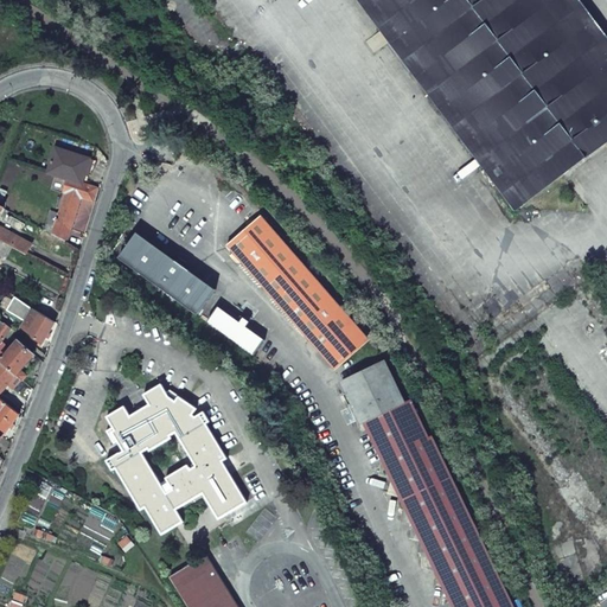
[(372,0),(524,204),(606,142),(606,61),(562,0),(372,0)]
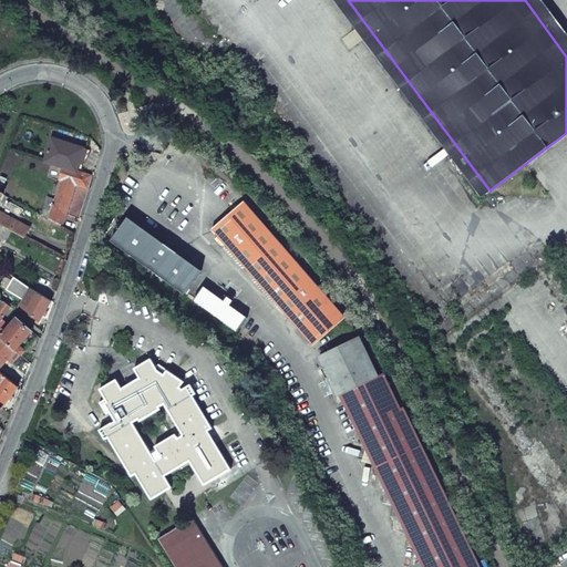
[(61,167),(76,173),(84,148),(52,138),(44,162),(61,167)]
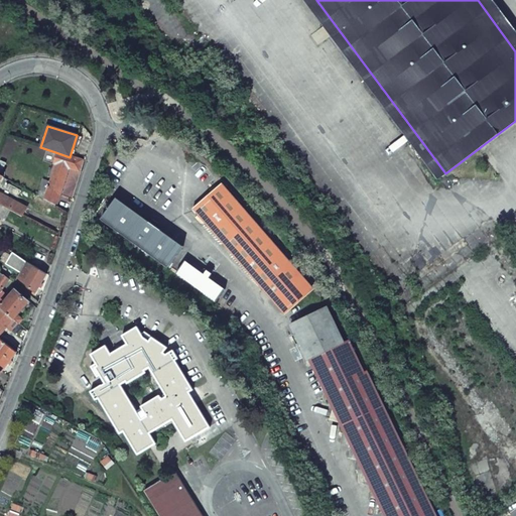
[(37,196),(56,207),(69,167),(79,170),(83,161),(70,157),(55,152),(53,162),(55,163),(49,182),(42,179),(37,196)]
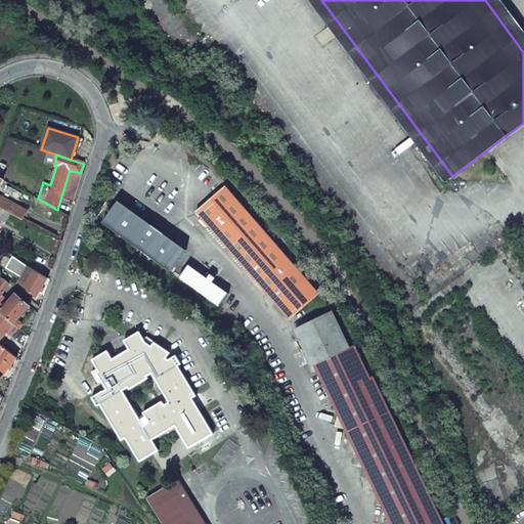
[(0,178),(0,207),(28,222),(32,214),(0,197),(8,182),(0,178)]
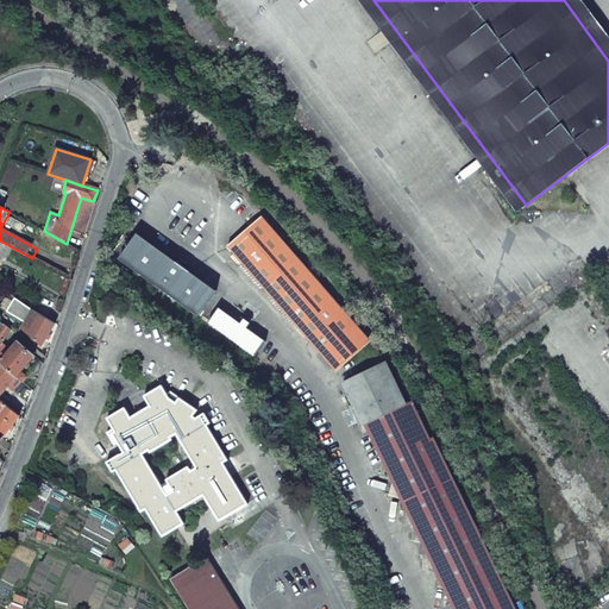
[(227,246),(334,368),(368,338),(262,217),(227,246)]
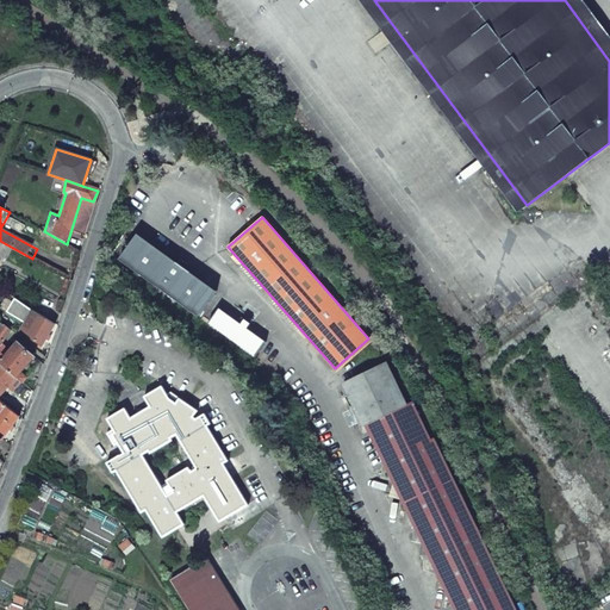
[(199,317),(217,292),(184,267),(186,263),(180,259),(178,263),(138,235),(119,260),(199,317)]
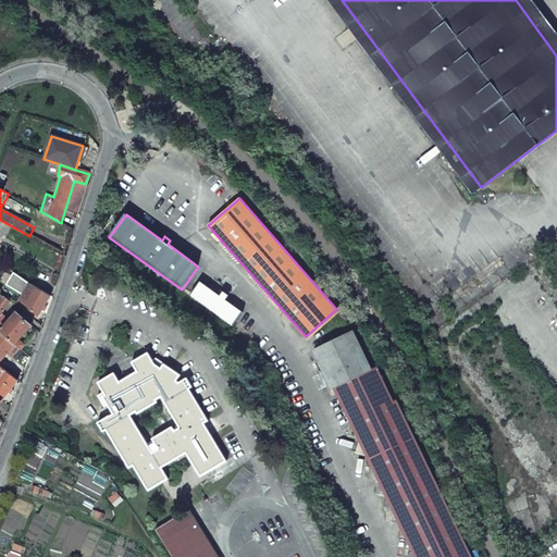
[(200,282),(190,295),(234,325),(244,312),(226,300),(230,296),(223,292),(220,296),(200,282)]
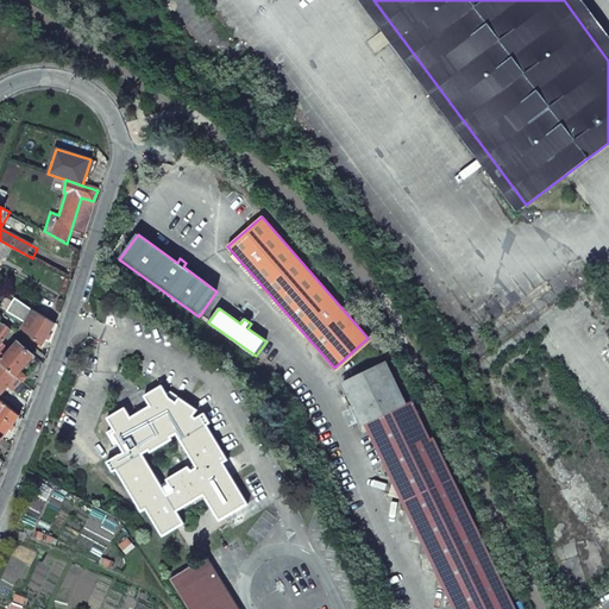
[(56,324),(33,311),(22,331),(29,336),(26,338),(42,347),(56,324)]
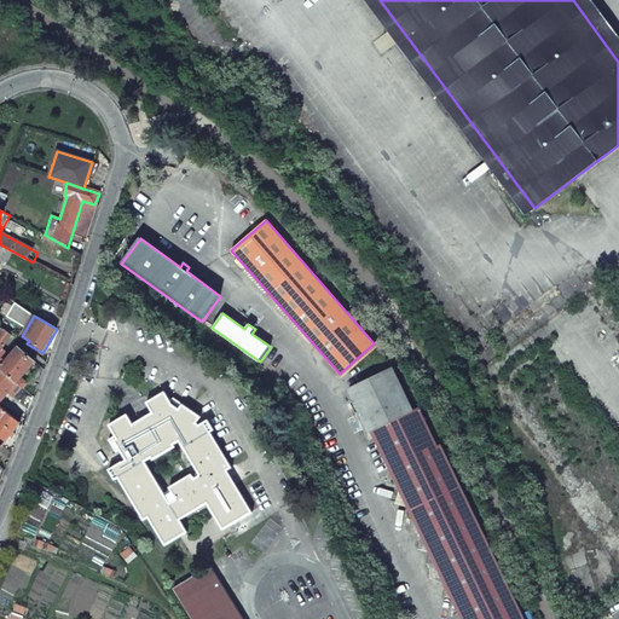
[(0,348),(1,350),(11,335),(1,328),(0,325),(0,348)]
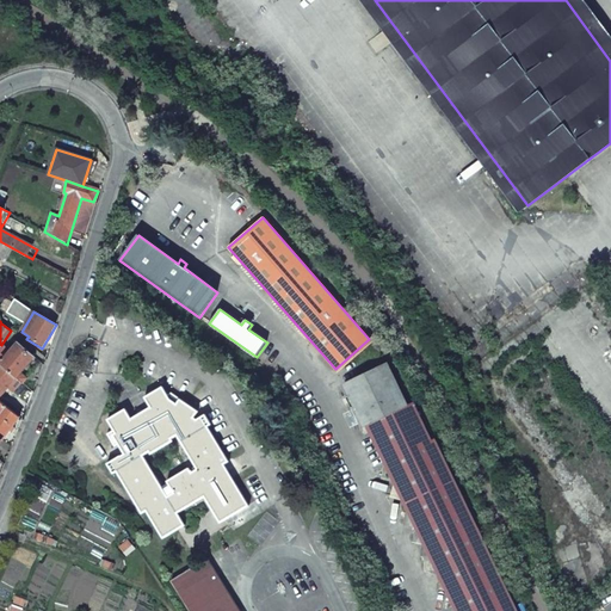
[(0,363),(1,364),(23,383),(26,378),(20,374),(35,357),(19,344),(8,357),(0,347),(0,363)]
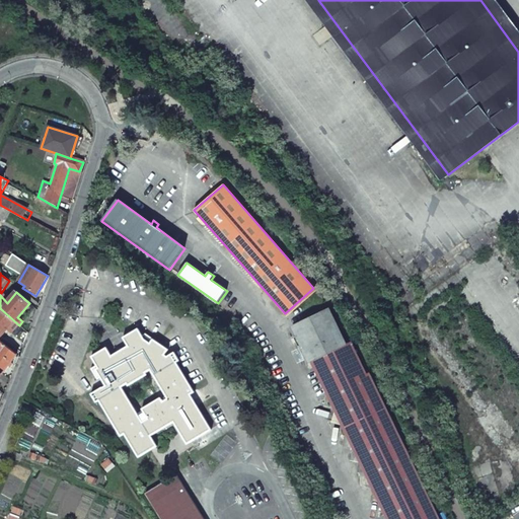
[(329,307),(292,326),(308,364),(316,359),(392,518),(436,518),(352,344),(348,346),(329,307)]
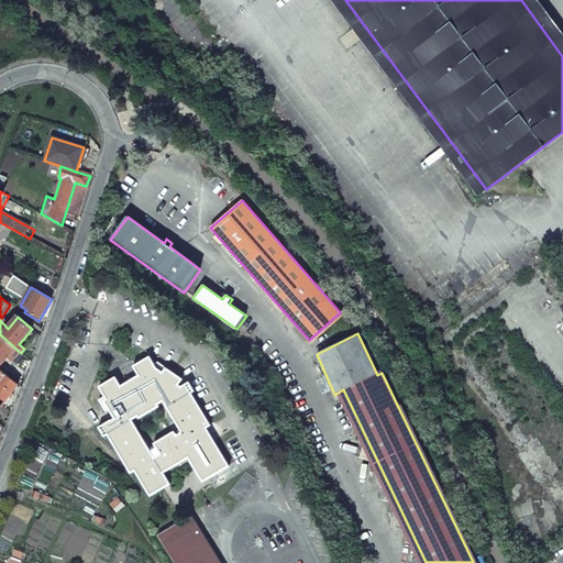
[(17,356),(21,353),(1,335),(0,337),(0,363),(1,365),(12,353),(17,356)]
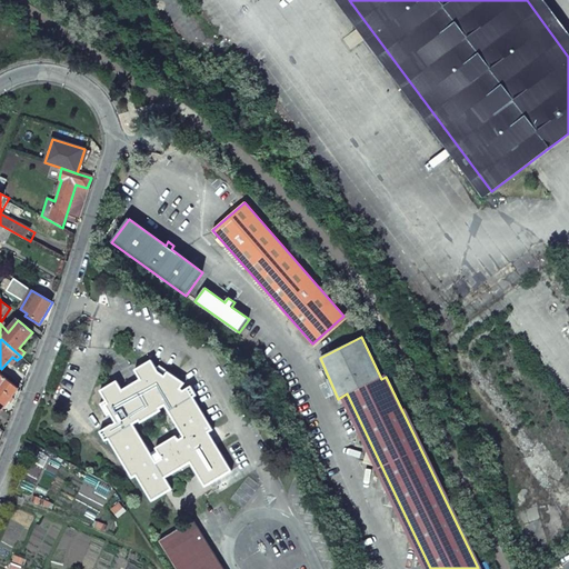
[(191,462),(205,487),(231,471),(208,432),(212,430),(193,398),(197,396),(191,387),(183,391),(180,389),(185,383),(159,367),(156,368),(151,361),(136,370),(140,379),(121,390),(117,381),(101,391),(107,401),(101,405),(107,416),(111,413),(117,423),(101,432),(106,441),(109,439),(132,478),(137,476),(152,501),(171,489),(165,478),(191,462)]
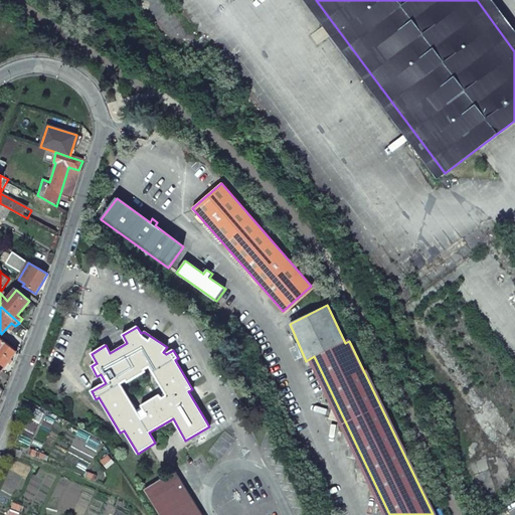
[(0,368),(2,370),(16,351),(0,338),(0,368)]
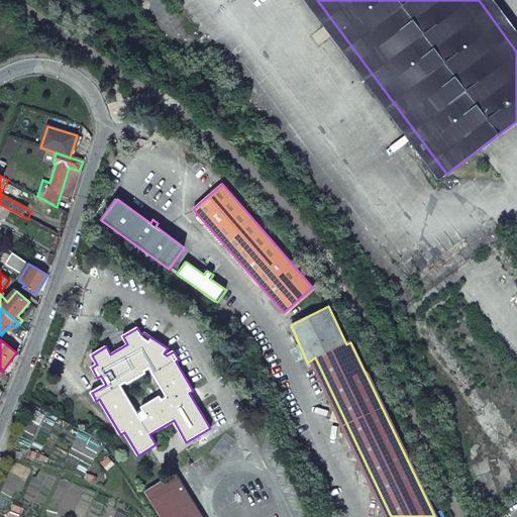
[(105,467),(111,461),(108,457),(101,462),(105,467)]
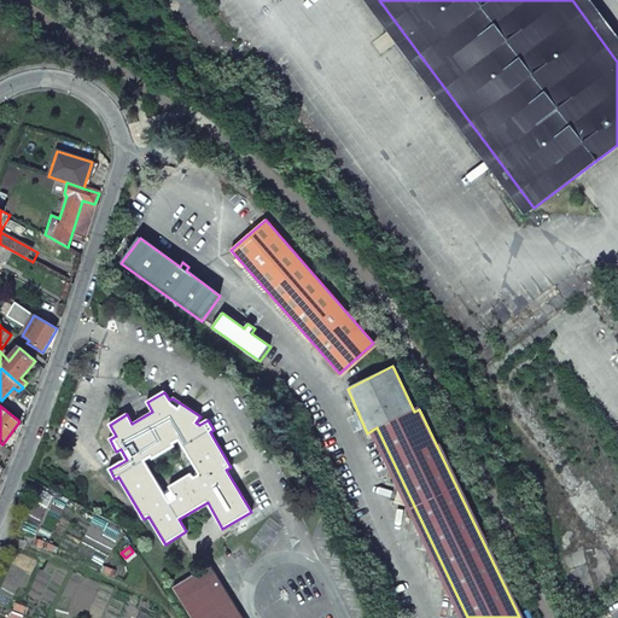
[(243,617),(211,565),(173,588),(191,617),(243,617)]
